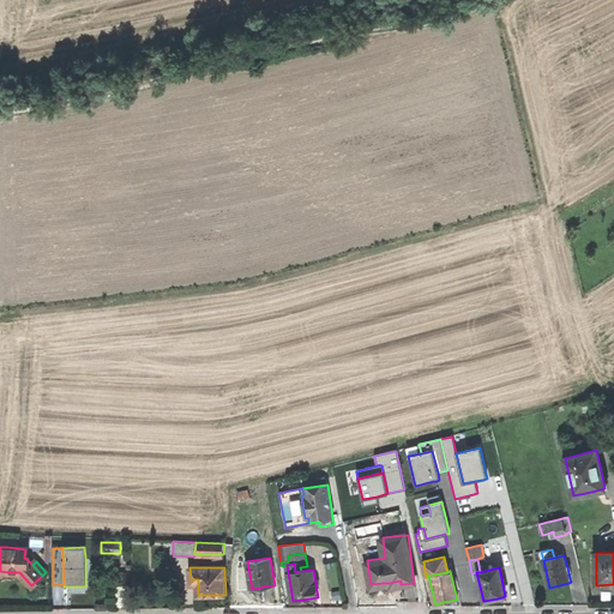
[(119,606),(128,605),(128,572),(121,572),(121,587),(119,587),(119,606)]
